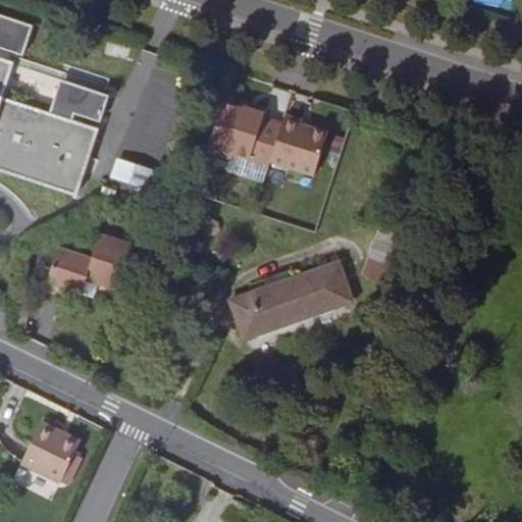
[(32,28),(0,16),(0,50),(21,57),(32,28)]
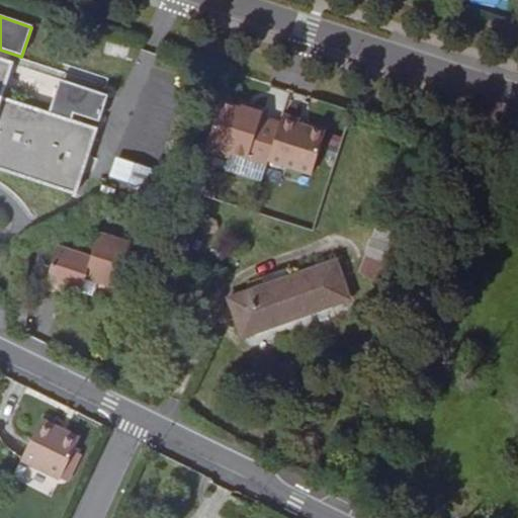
[(0,172),(73,195),(93,131),(77,125),(79,118),(96,124),(105,96),(0,60),(0,172)]
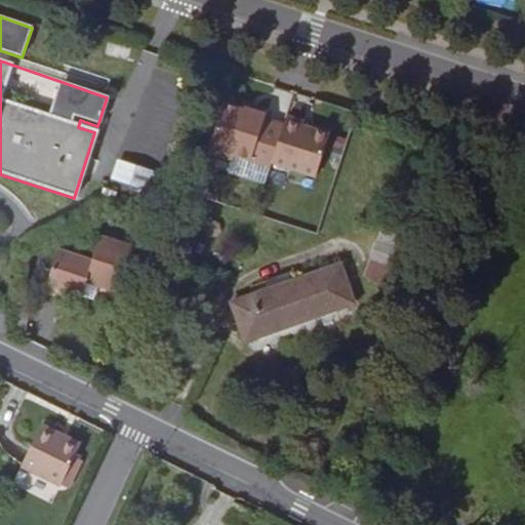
[(241,108),(221,102),(205,153),(230,160),(232,155),(249,161),(264,115),(264,112),(242,106),(241,108)]
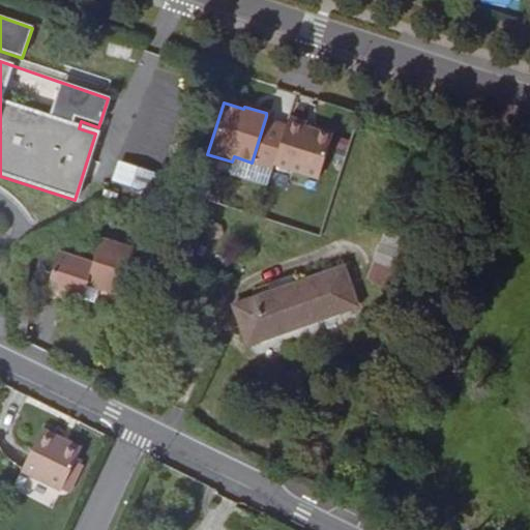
[(271,169),(286,122),(266,116),(252,163),(271,169)]
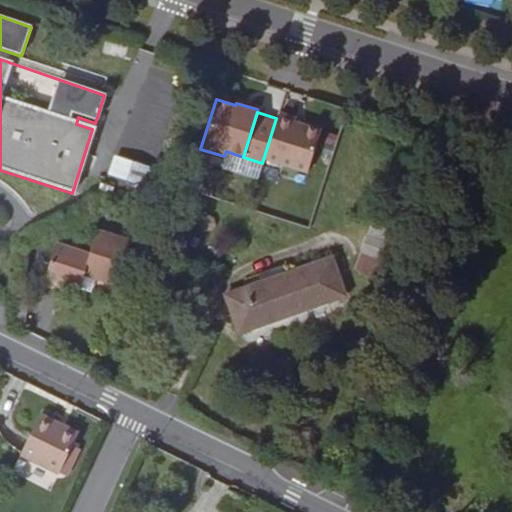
[(295,119),(278,113),(263,159),(307,173),(320,131),(294,122),(295,119)]
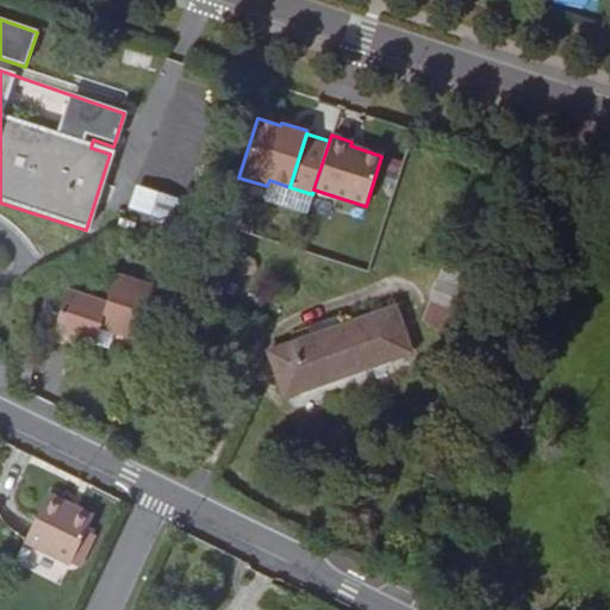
[(137,184),(129,207),(169,222),(178,197),(137,184)]
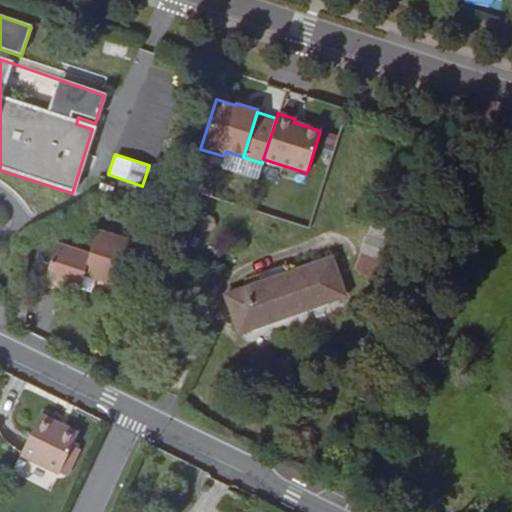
[(374,276),(393,230),(373,222),(354,268),(374,276)]
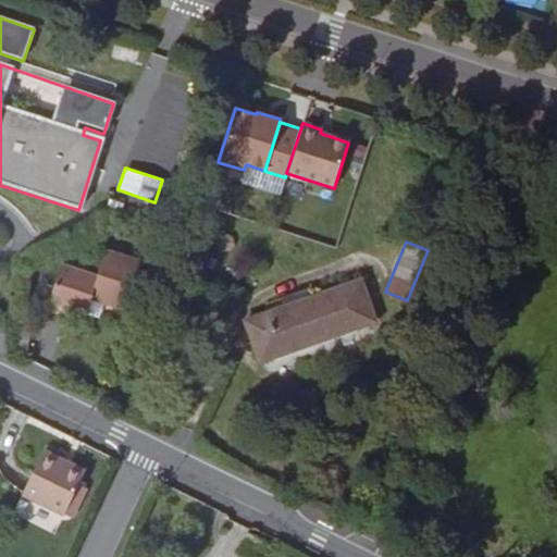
[(104,252),(96,279),(60,267),(47,304),(85,317),(89,300),(125,312),(140,264),(104,252)]
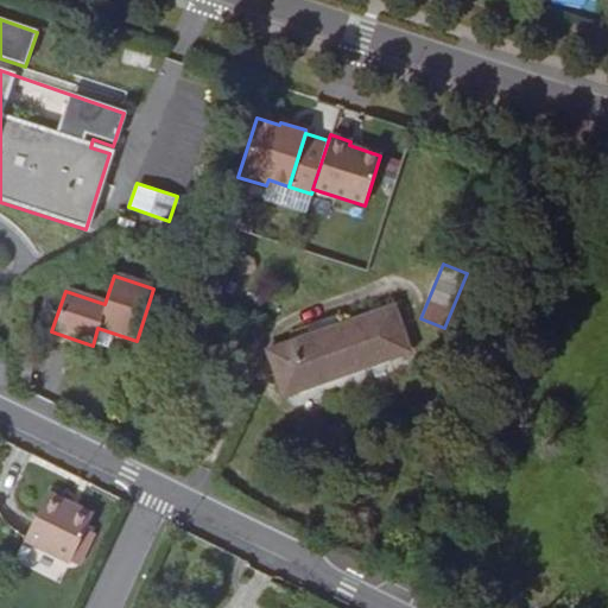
[(285,396),(407,349),(392,305),(267,353),(285,396)]
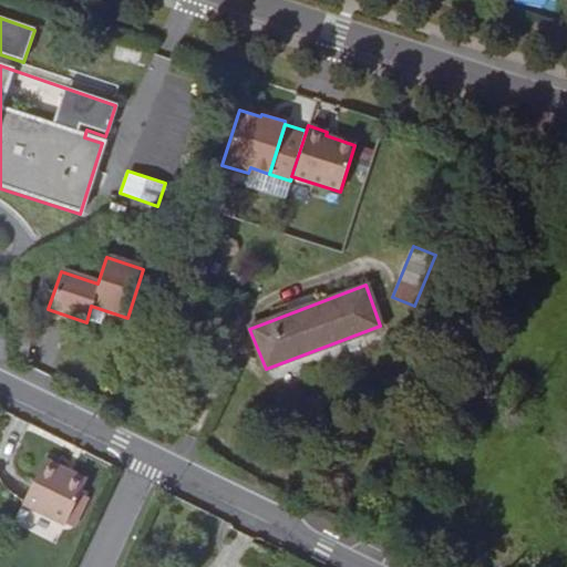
[(62,527),(84,481),(42,462),(21,507),(62,527)]
